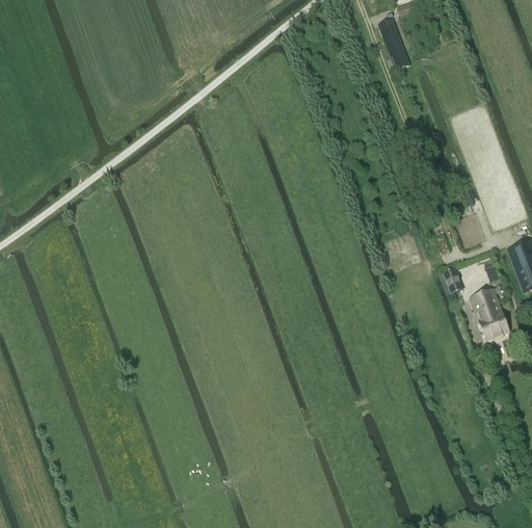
[(410,0),(396,5),(400,16),(415,10),(410,0)]
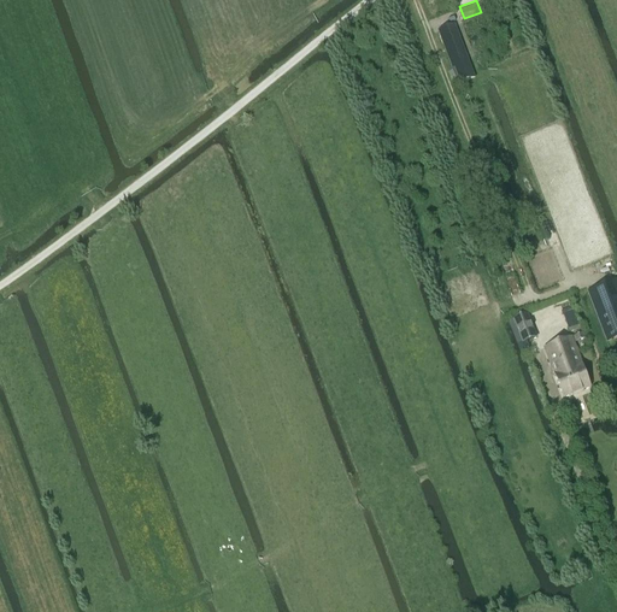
[(451,60),(465,56),(453,22),(439,27),(451,60)]
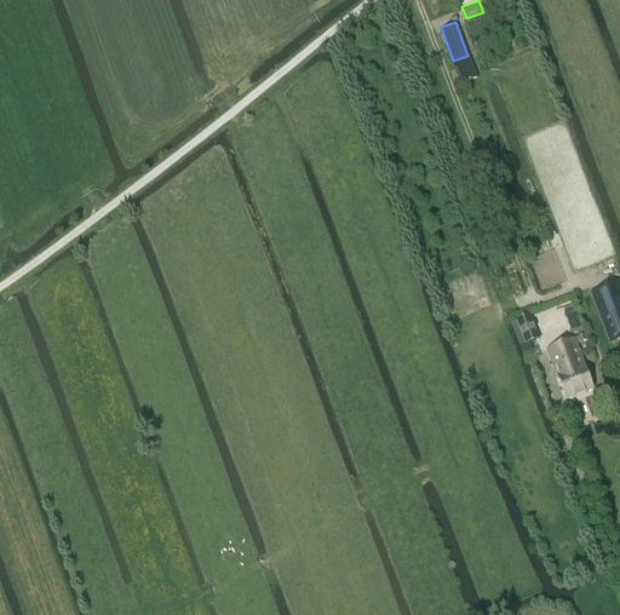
[(619,335),(619,277),(591,289),(610,340),(619,335)]
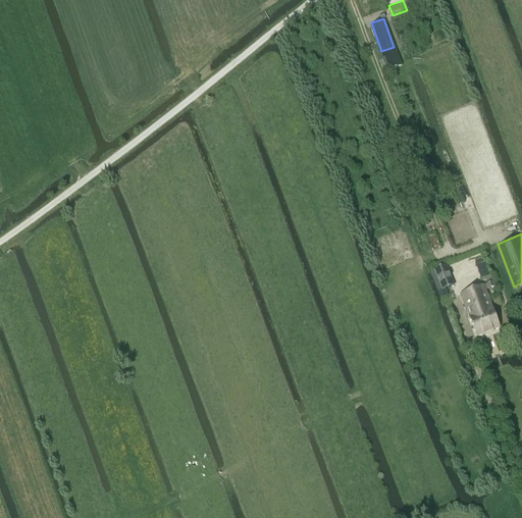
[(441,288),(455,282),(447,262),(433,267),(441,288)]
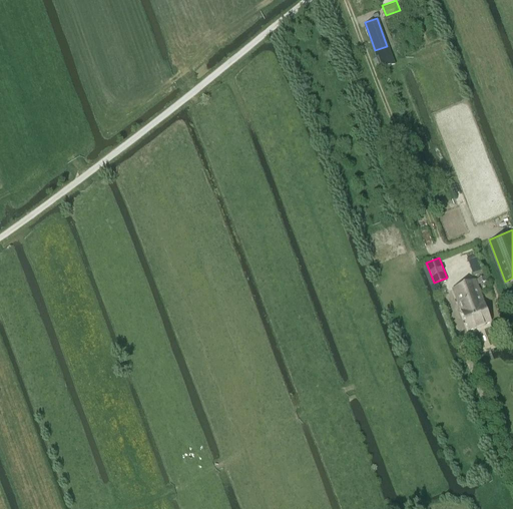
[(469,329),(491,320),(475,278),(453,287),(469,329)]
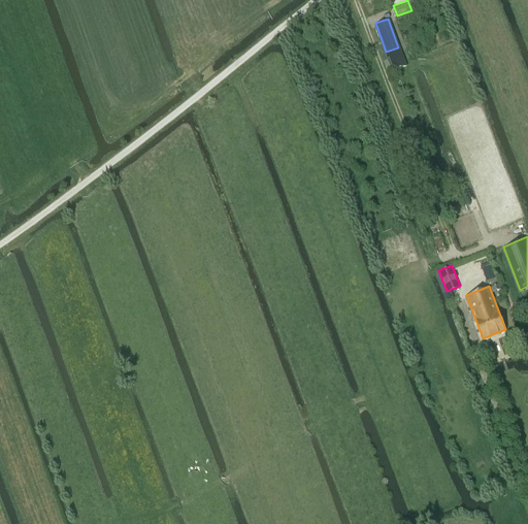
All buildings are outlined.
